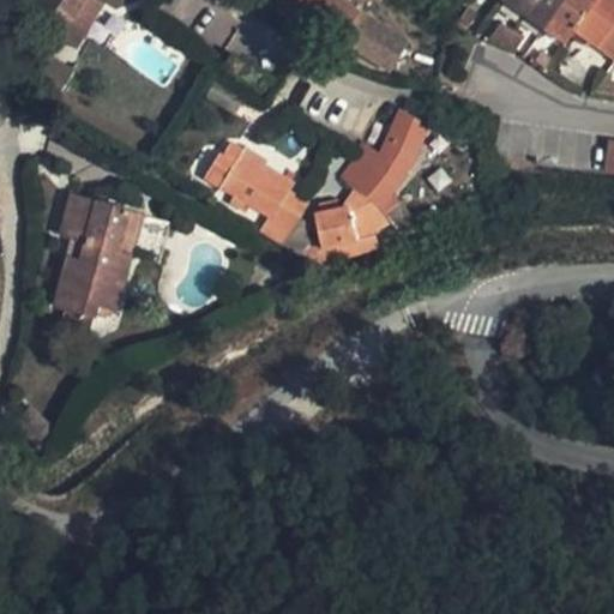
[(40,0),(68,18),(80,0),(40,0)]
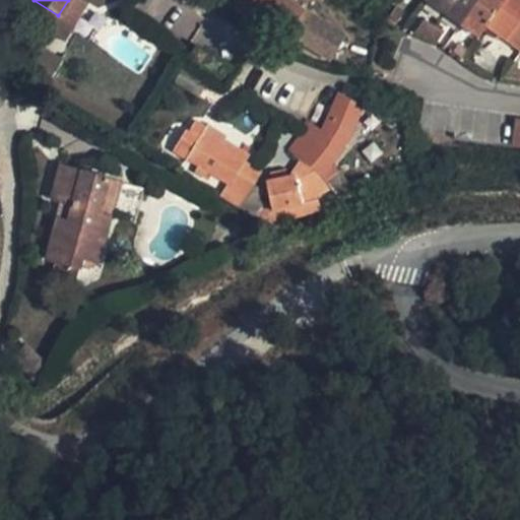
[(84,0),(68,0),(58,15),(72,24),(86,1),(84,0)]
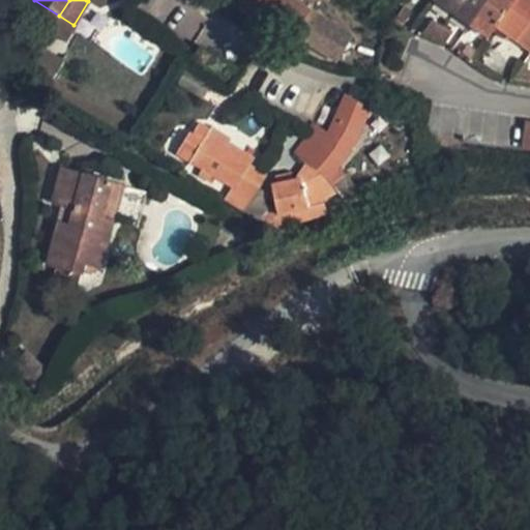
[(287,0),(239,0),(237,4),(332,62),(348,37),(287,0)]
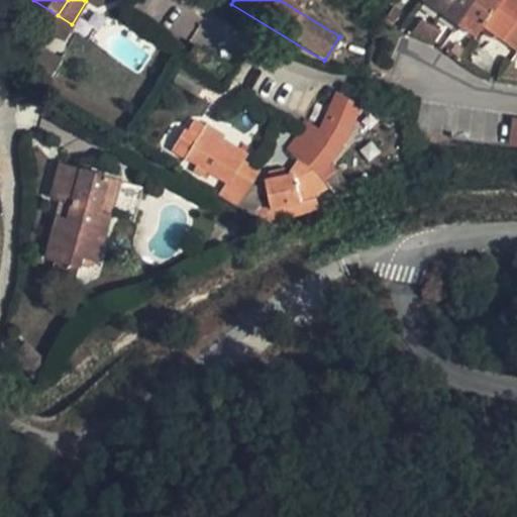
[(450,0),(425,0),(422,5),(440,16),(450,0)]
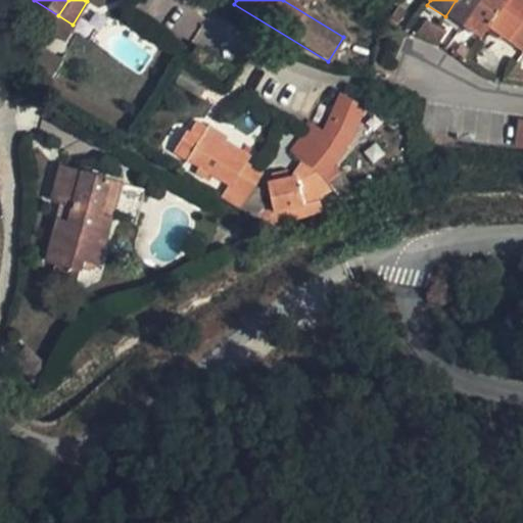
[(480,0),(456,0),(445,16),(462,29),(480,0)]
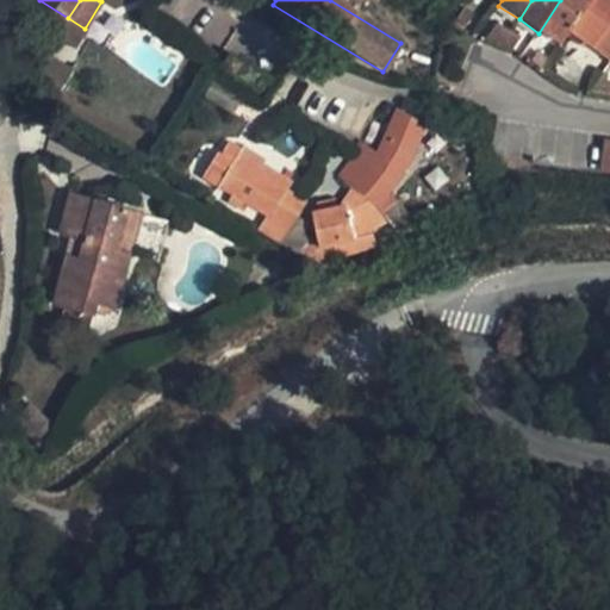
[(591,0),(560,0),(539,33),(560,48),(570,32),(591,0)]
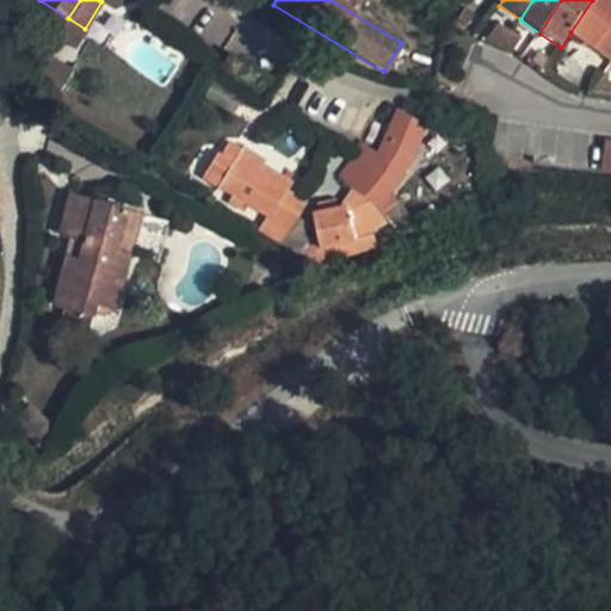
[(610,0),(592,0),(571,32),(610,60),(610,0)]
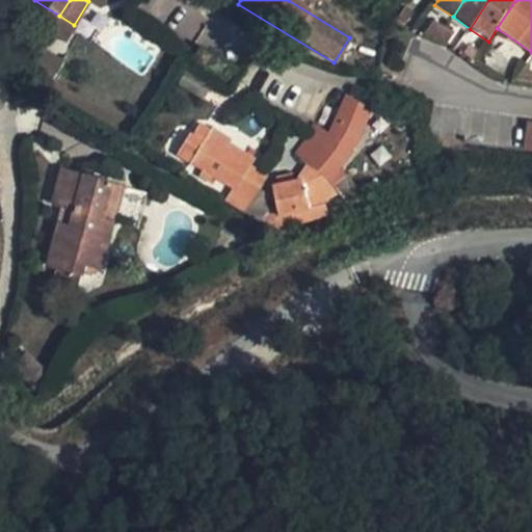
[(436,41),(445,28),(434,20),(424,35),(436,41)]
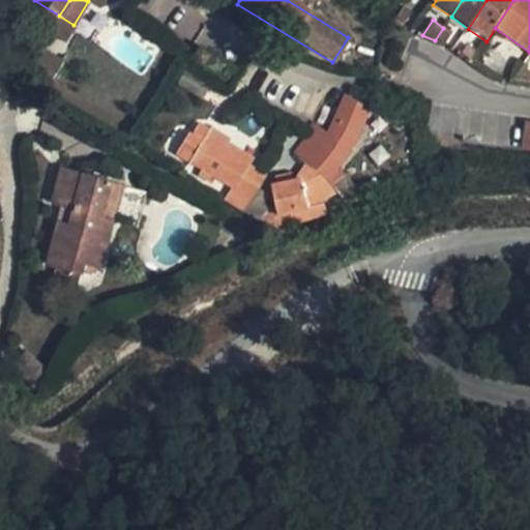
[(451,35),(443,28),(435,40),(445,45),(451,35)]
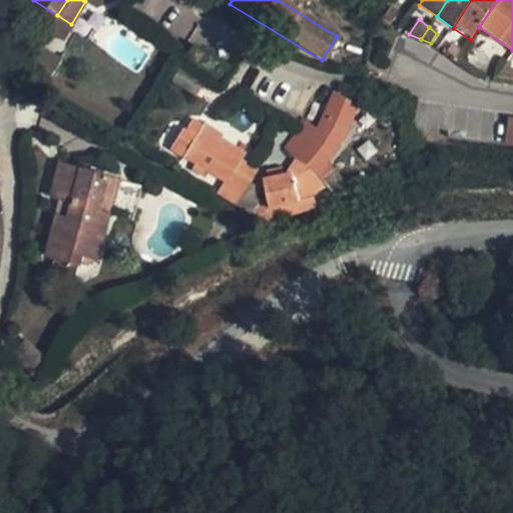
[(63,44),(39,28),(29,40),(52,59),(63,44)]
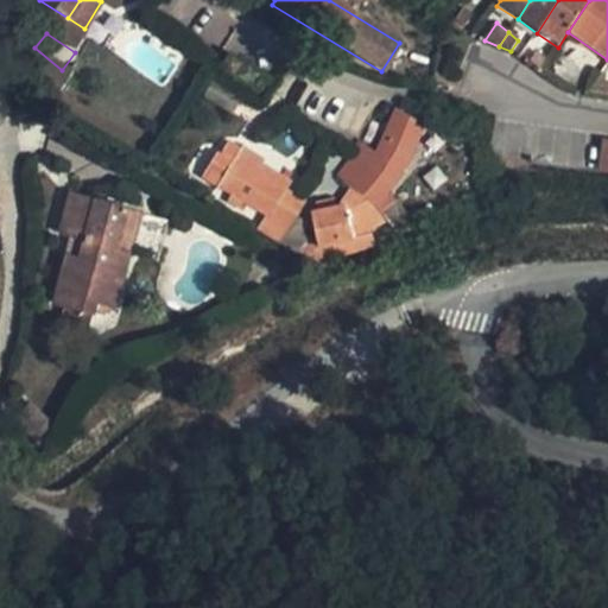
[(607,78),(599,77),(586,97),(607,100),(607,84),(606,84),(607,78)]
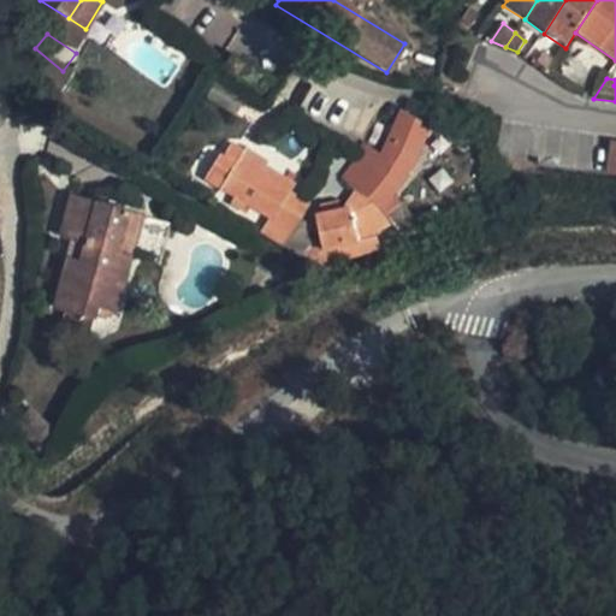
[(385,214),(388,209),(410,178),(436,129),(401,108),(379,152),(366,144),(360,152),(339,181),(354,191),(385,214)]
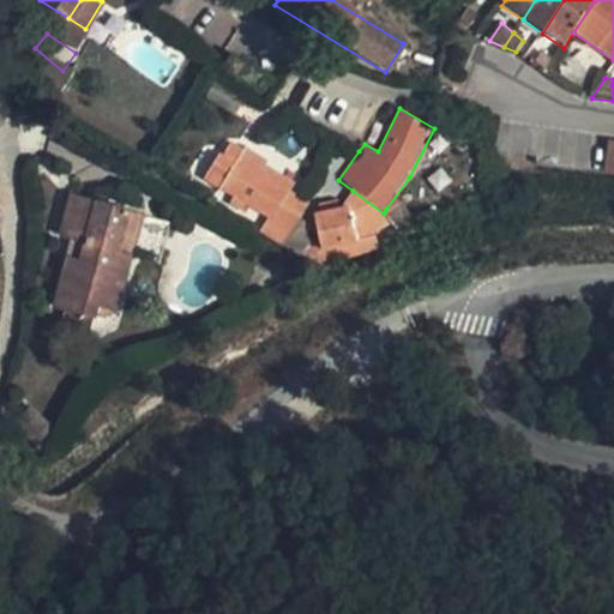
[(613,140),(606,140),(602,175),(613,176),(613,140)]
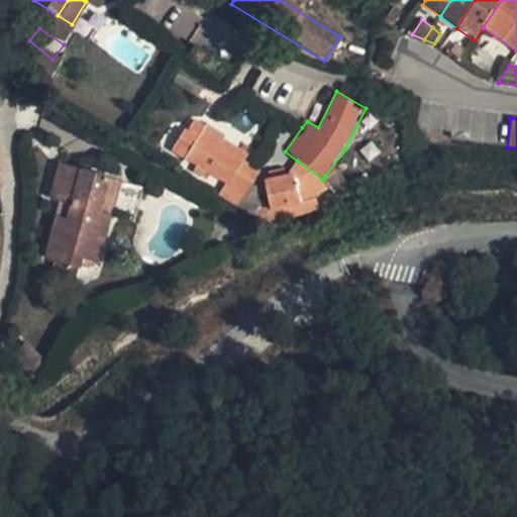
[(261,173),(256,171),(242,161),(224,149),(228,142),(230,139),(205,125),(185,160),(197,169),(192,176),(205,184),(208,177),(224,186),(220,196),(240,207),(261,173)]
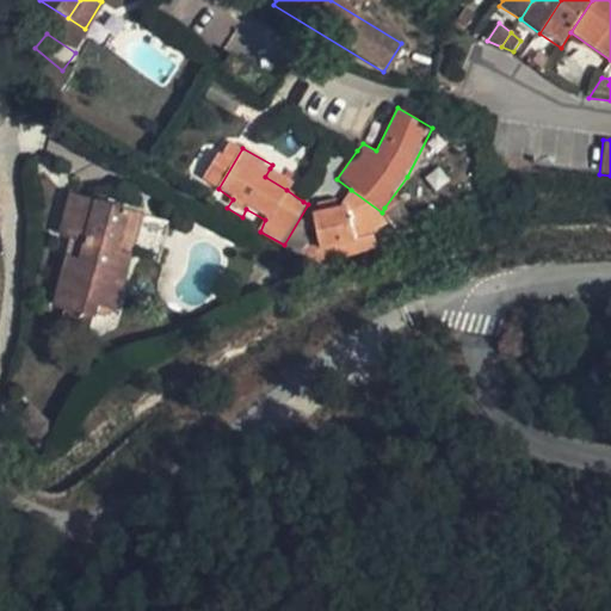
[(265,177),(287,190),(291,183),(270,168),(265,177)]
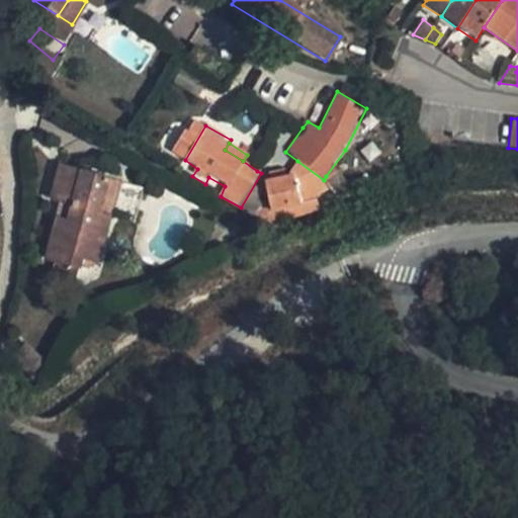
[(300,208),(330,189),(324,180),(297,161),(291,173),(300,208)]
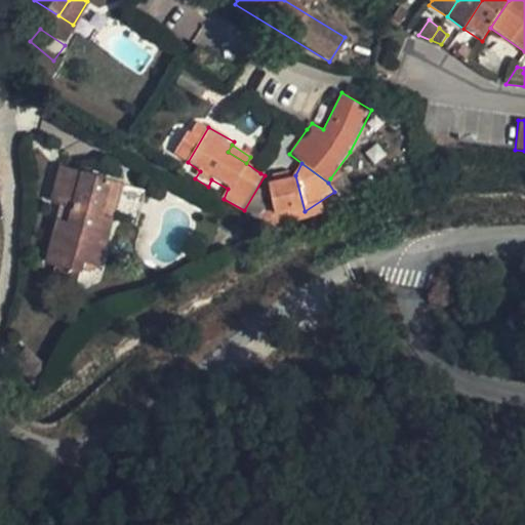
[(118,221),(126,187),(58,168),(47,204),(67,209),(64,221),(55,218),(42,264),(84,275),(88,264),(99,268),(114,220),(118,221)]
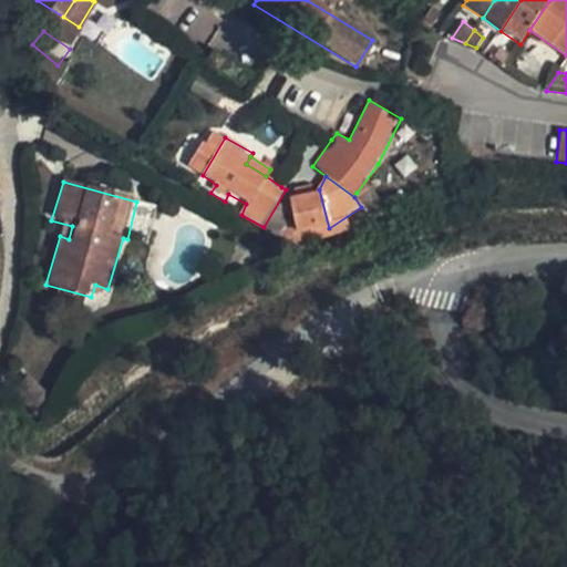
[(368,216),(368,219),(384,207),(371,186),(357,193),(354,197),(361,207),(368,216)]
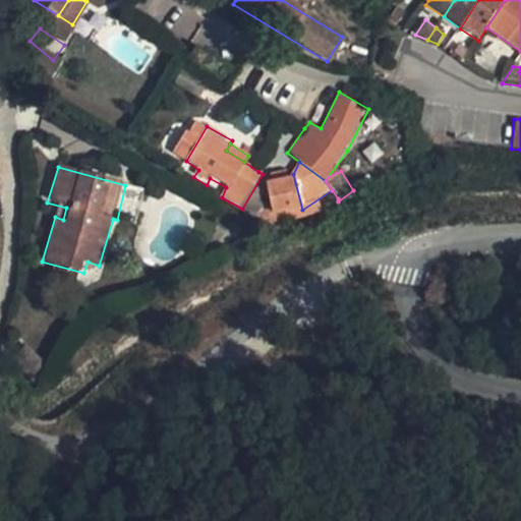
[(302,210),(293,174),(267,181),(273,216),(302,210)]
